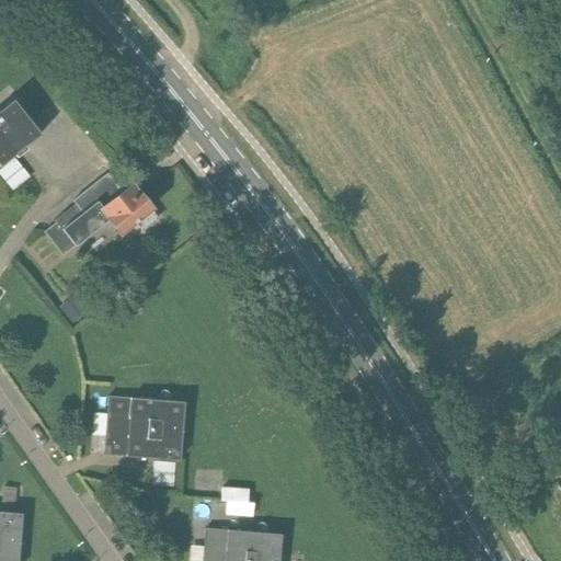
[(38,135),(33,128),(13,102),(13,101),(0,111),(0,167),(41,135),(39,134),(38,135)]
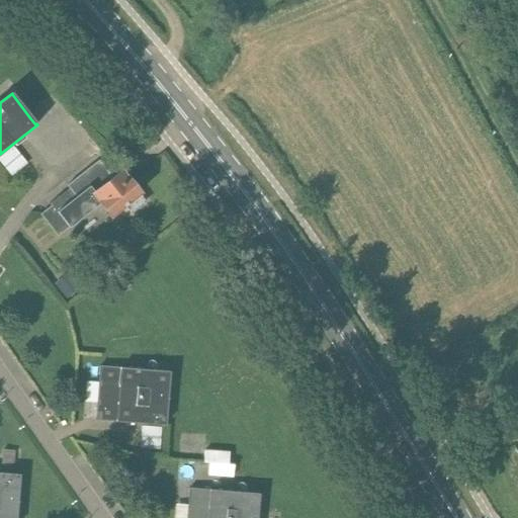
[(12,148),(0,157),(0,163),(11,177),(26,165),(12,148)]
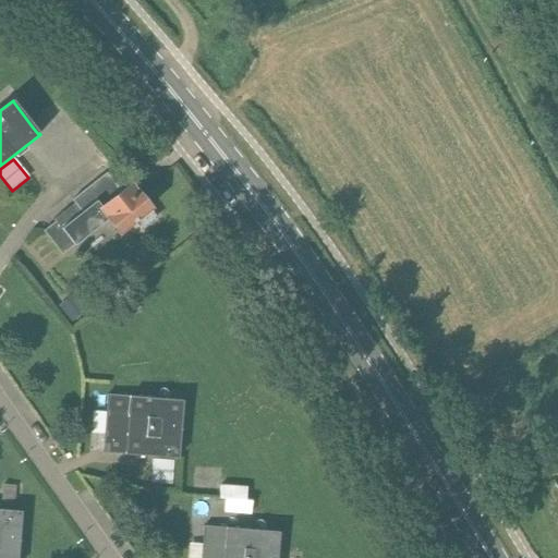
[(55,222),(44,231),(62,254),(106,219),(117,233),(134,220),(141,229),(156,218),(149,209),(131,184),(121,192),(106,173),(72,201),(74,204),(79,209),(83,213),(62,230),(55,222)]
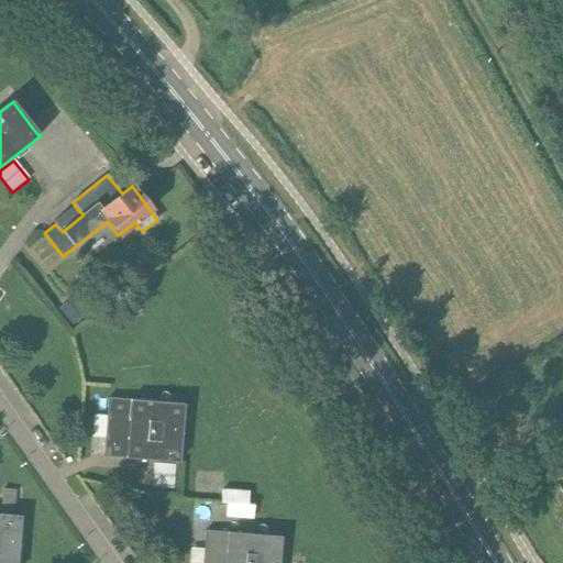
[(79,211),(75,206),(66,213),(70,219),(79,211)]
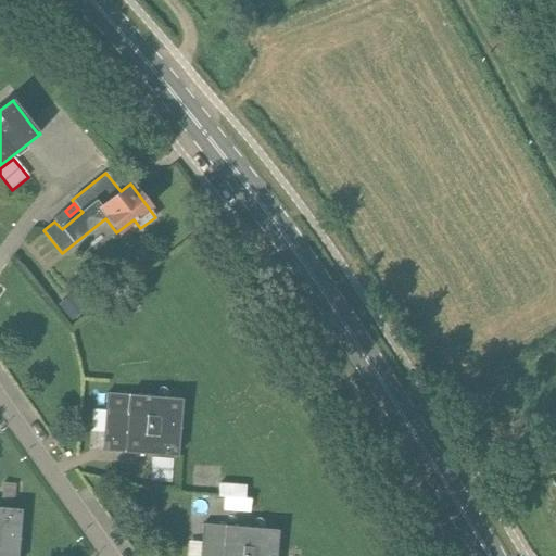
[(73,294),(59,306),(71,321),(85,310),(73,294)]
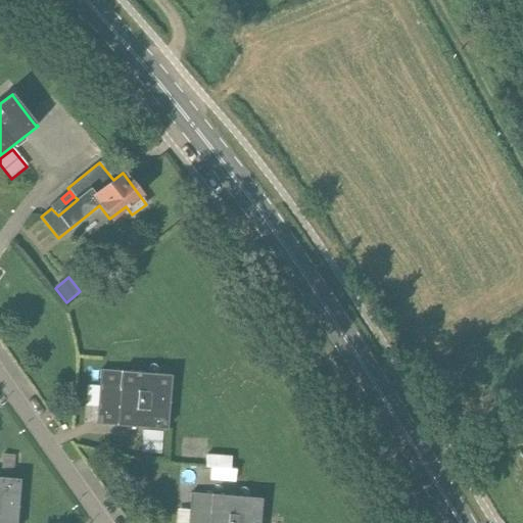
[(96,424),(167,430),(171,376),(100,370),(100,372),(102,372),(100,388),(99,388),(99,389),(100,389),(99,406),(97,406),(97,407),(99,407),(98,424),(96,423),(96,424)]
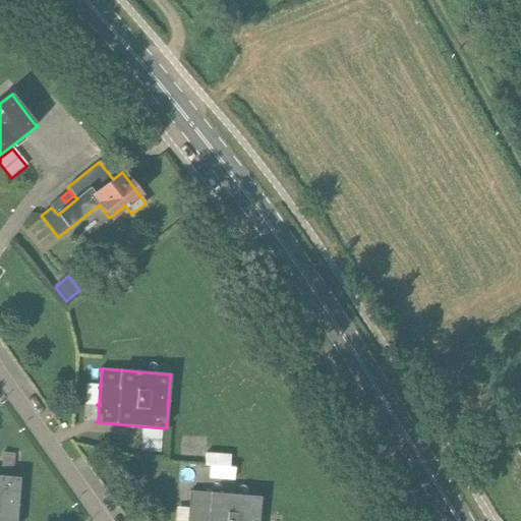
[(163,456),(166,430),(141,428),(139,454),(163,456)]
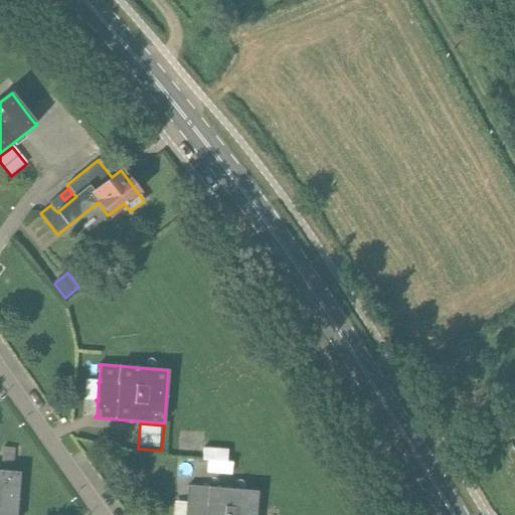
[(13,449),(1,448),(0,461),(0,464),(12,465),(13,449)]
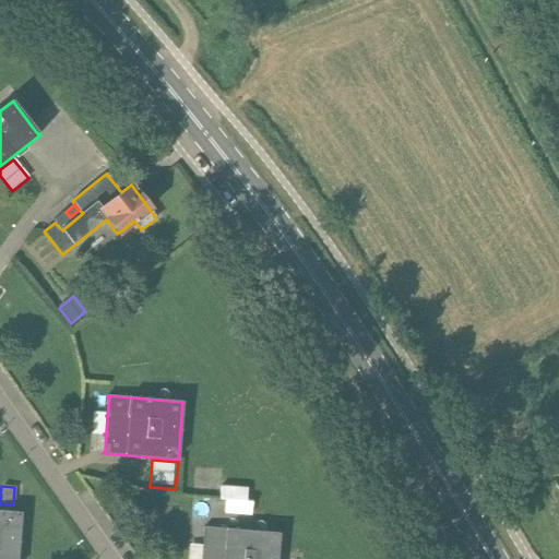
[(219,500),(226,500),(225,514),(251,515),(252,502),(246,502),(247,488),(221,487),(219,500)]
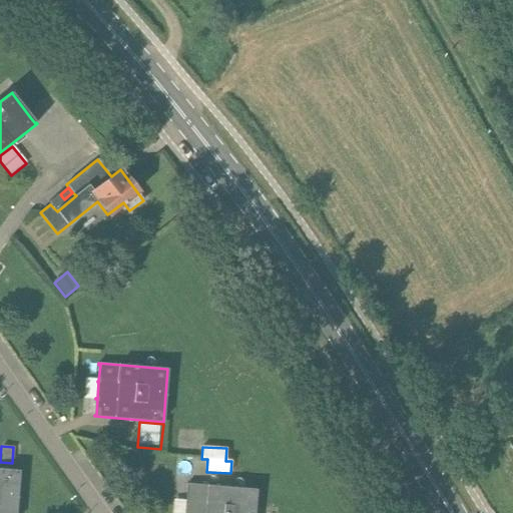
[(19,472),(19,471),(0,469),(0,512),(14,512),(15,507),(16,507),(16,505),(15,505),(15,504),(16,489),(18,489),(18,488),(16,488),(16,486),(18,472),(19,472)]
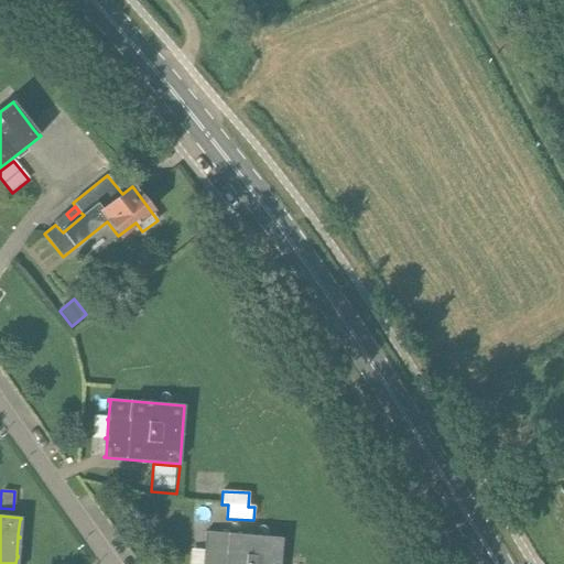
[(279,563),(281,539),(206,532),(205,533),(207,533),(206,551),(204,551),(204,553),(206,553),(204,563),(279,563)]
